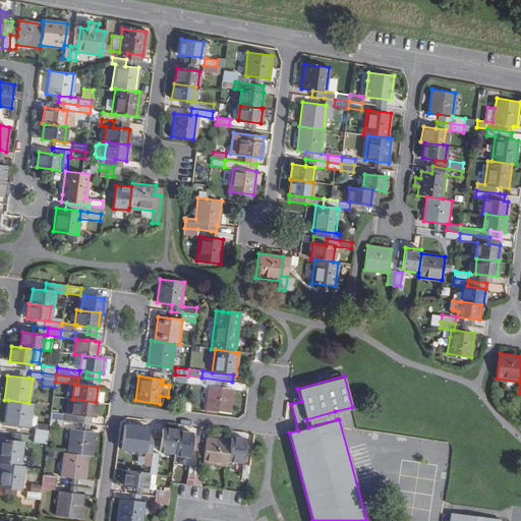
[(211,385),(231,388),(232,382),(201,378),(200,384),(211,385)]
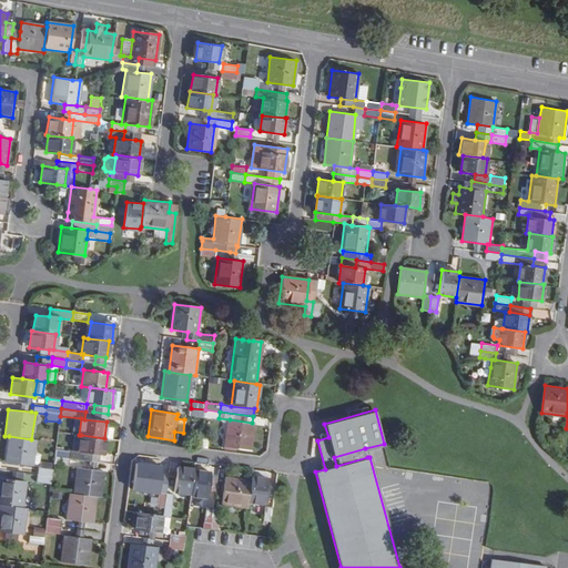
[(251,449),(254,423),(252,423),(230,419),(225,446),(251,449)]
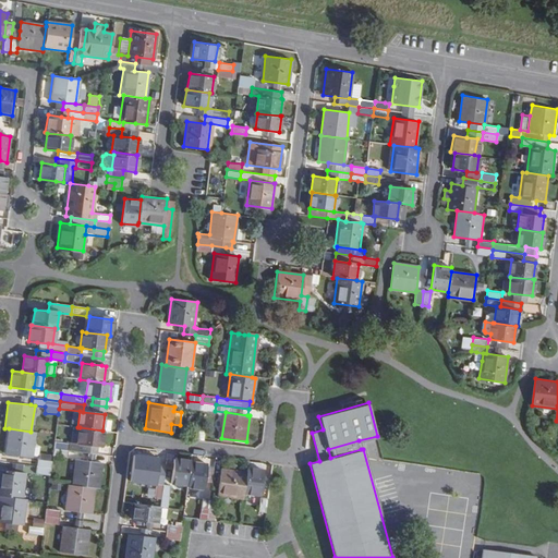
[(104,431),(102,431),(80,427),(77,445),(97,447),(101,447),(104,431)]
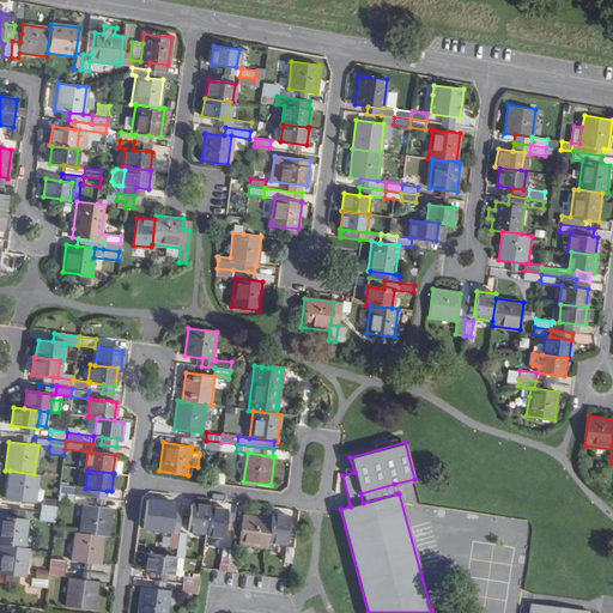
[(38,474),(34,474),(10,471),(6,499),(35,503),(36,490),(38,474)]
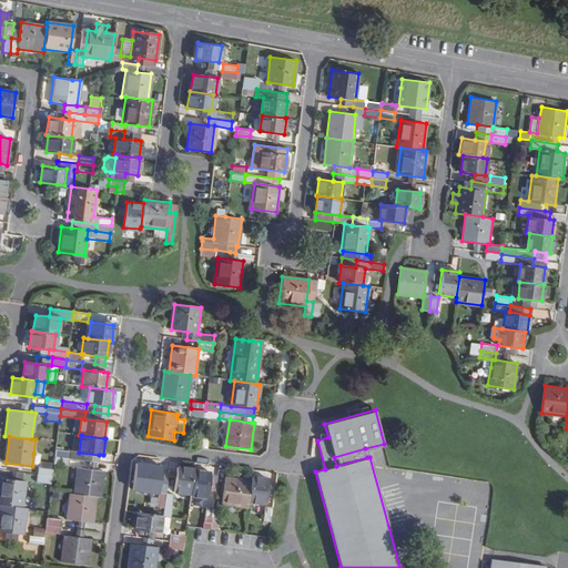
[(69,459),(70,450),(56,449),(54,457),(69,459)]
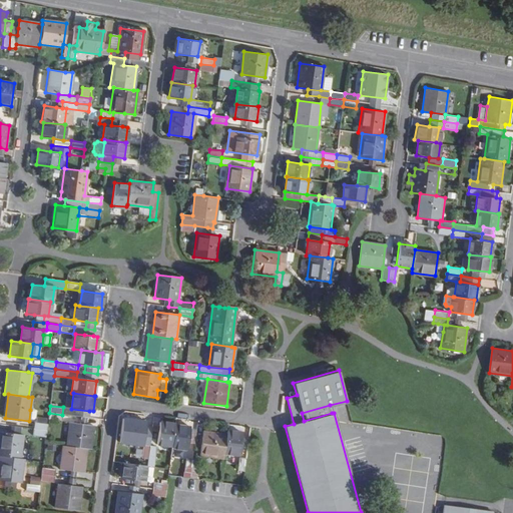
[(88,417),(89,411),(71,409),(63,407),(62,415),(88,417)]
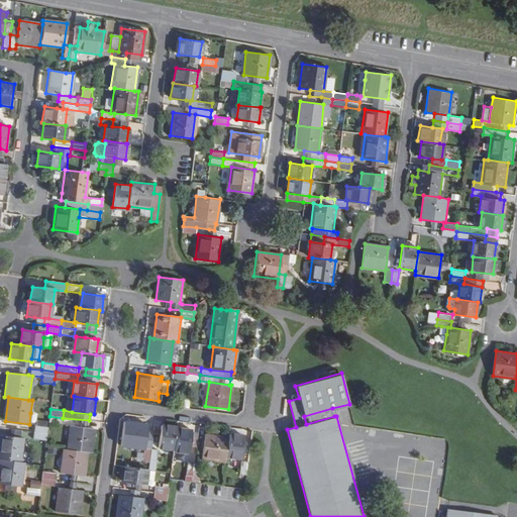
[(36,426),(34,426),(33,432),(47,433),(48,427),(46,427),(47,422),(37,421),(36,426)]
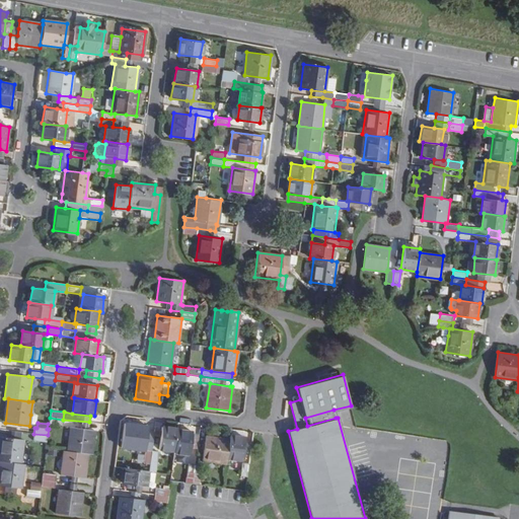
[(121,447),(145,451),(145,449),(146,440),(147,430),(148,426),(124,423),(121,447)]
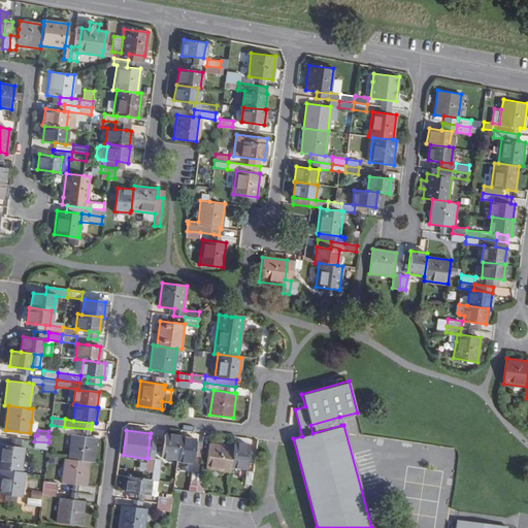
[(164,433),(161,456),(176,458),(179,437),(179,436),(164,433)]
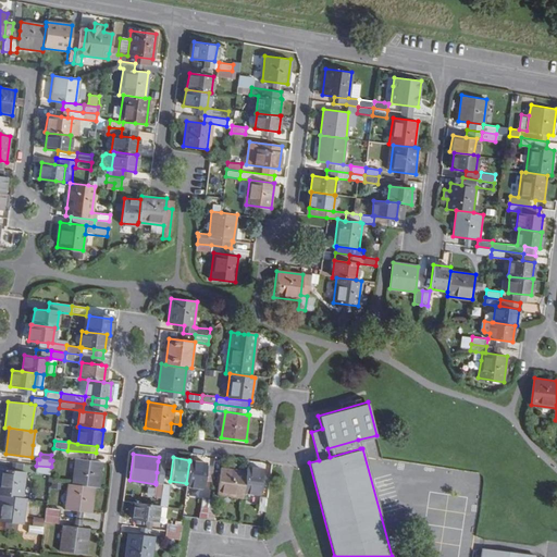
[(102,462),(76,459),(73,484),(94,486),(98,487),(102,462)]
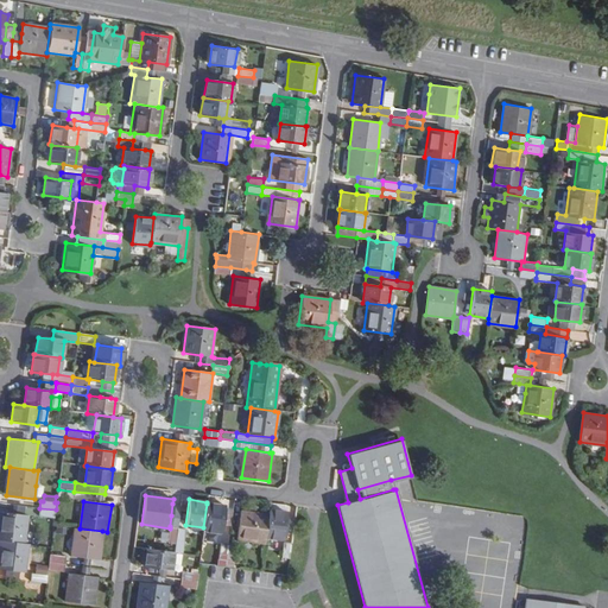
[(207,504),(203,527),(203,530),(221,532),(222,525),(223,512),(225,506),(207,504)]
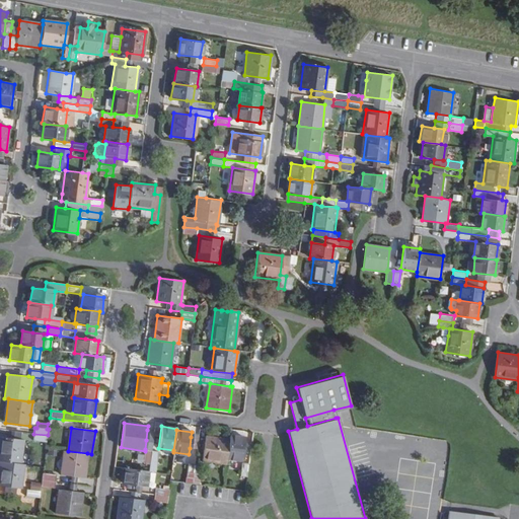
[(33,434),(32,440),(47,442),(48,435),(33,434)]
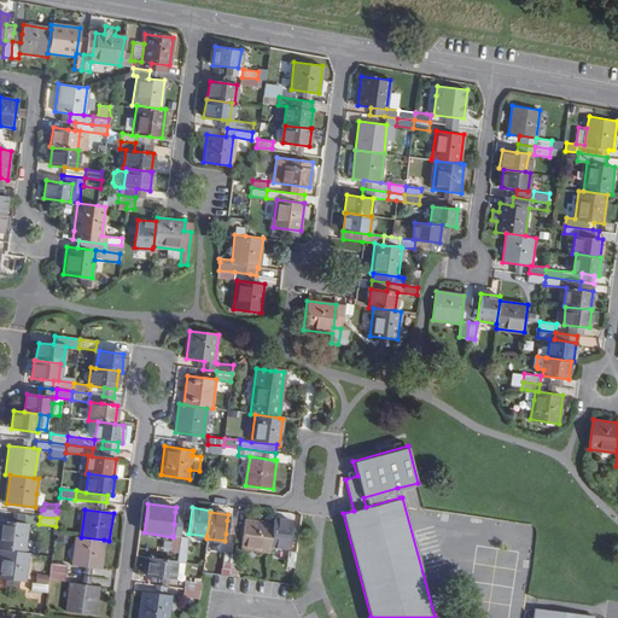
[(292,520),(273,518),(272,524),(269,544),(289,547),(292,520)]
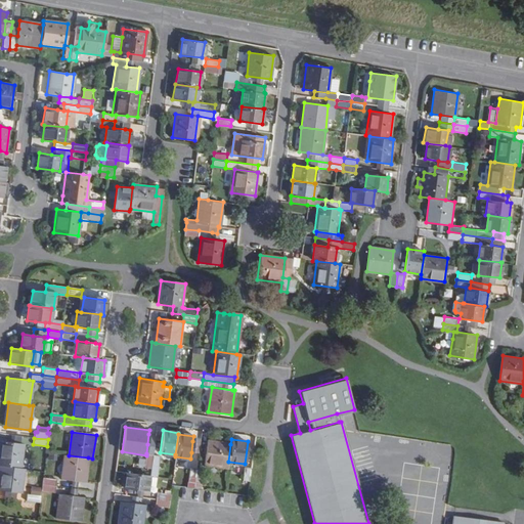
[(0,466),(20,469),(24,444),(0,440),(0,466)]
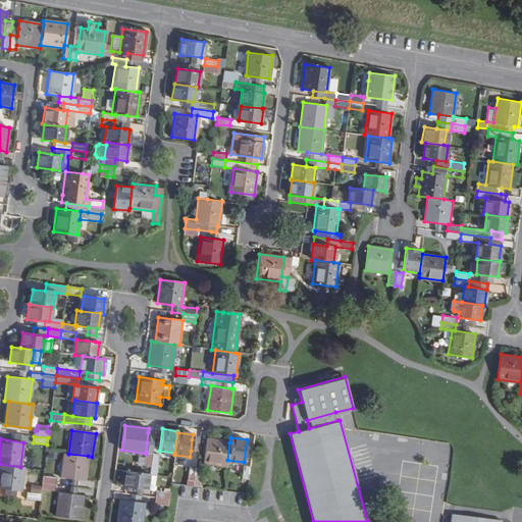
[(198,452),(199,440),(192,439),(191,451),(198,452)]
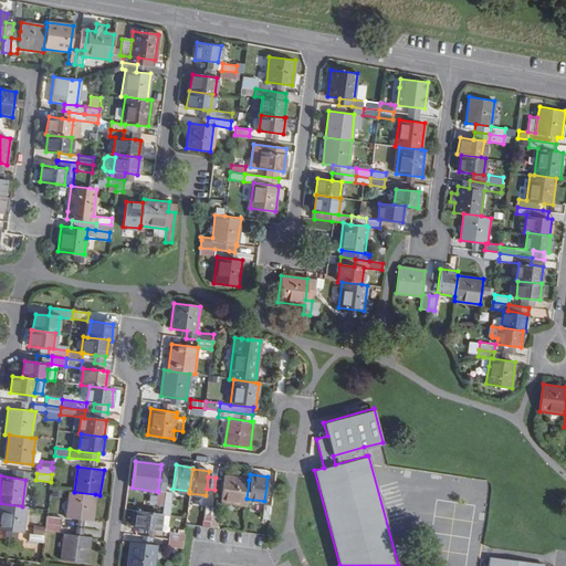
[(247,505),(247,499),(249,480),(223,477),(220,502),(247,505)]
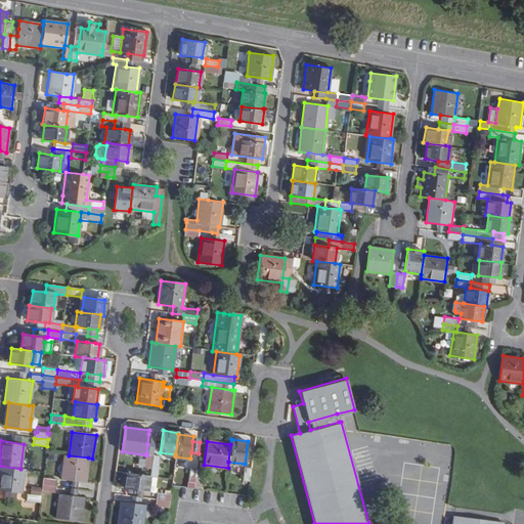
[(144,468),(151,469),(154,454),(146,453),(146,455),(144,468)]
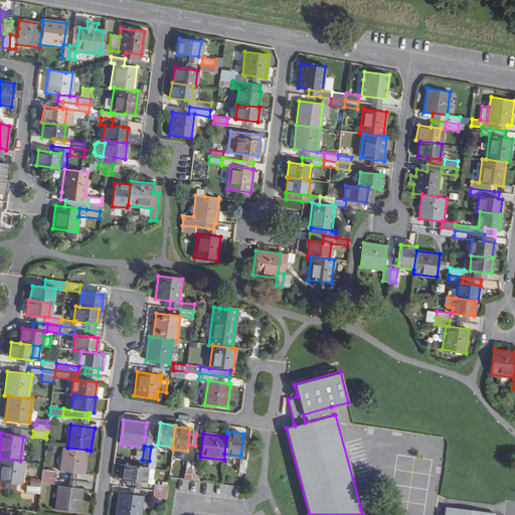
[(83,474),(87,450),(67,448),(63,447),(59,471),(83,474)]
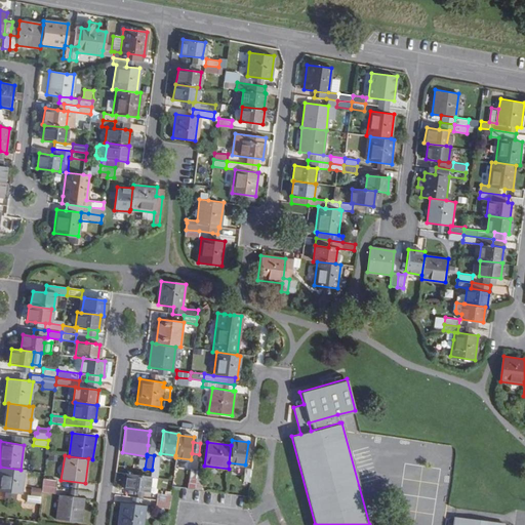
[(160,456),(154,455),(152,470),(158,471),(160,456)]
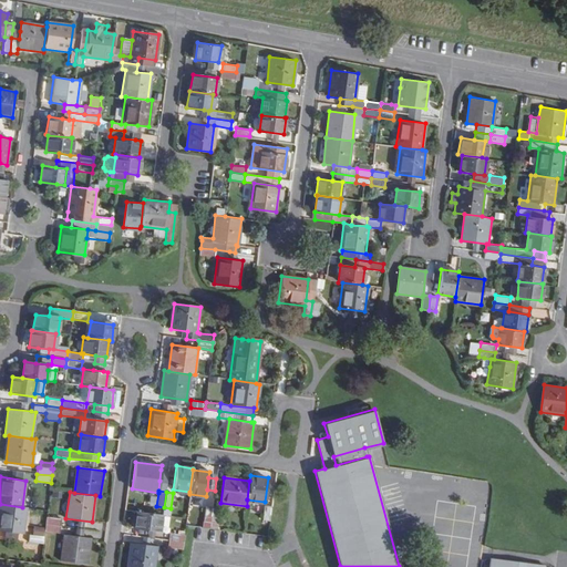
[(0,531),(23,534),(27,508),(22,507),(0,504),(0,531)]
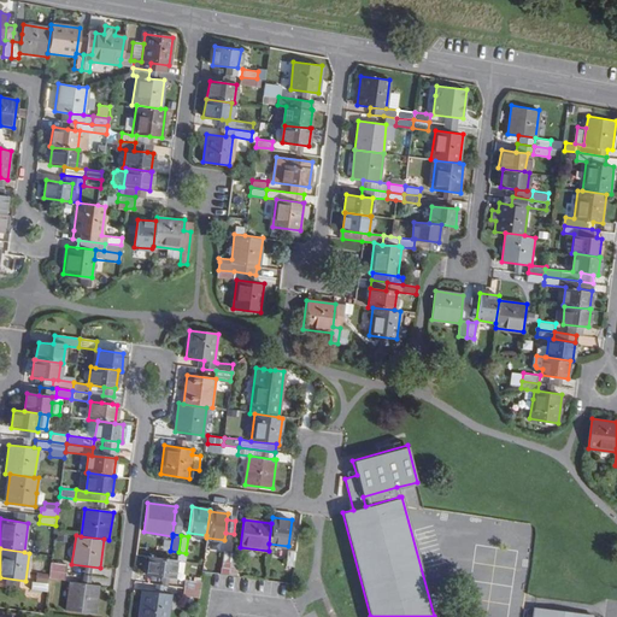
[(288,550),(286,565),(293,566),(295,551),(288,550)]
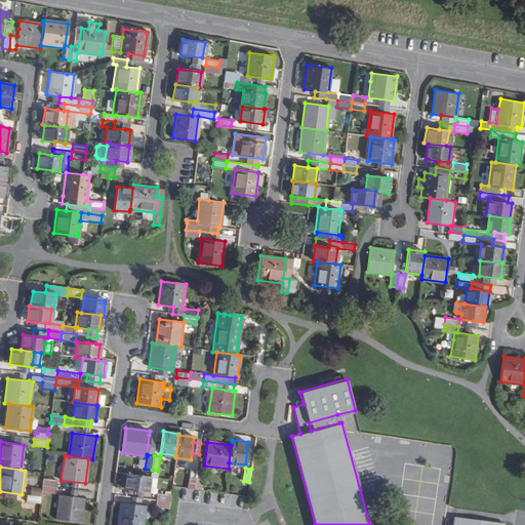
[(194,489),(195,483),(197,470),(190,470),(187,488),(194,489)]
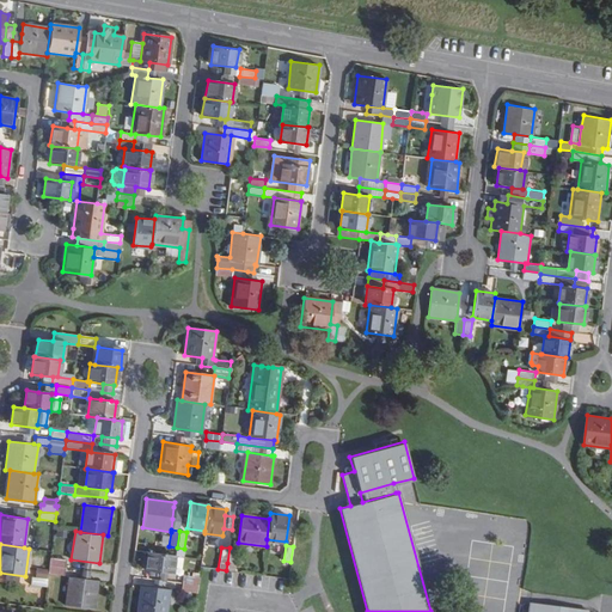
[(172,574),(175,556),(148,552),(146,570),(172,574)]
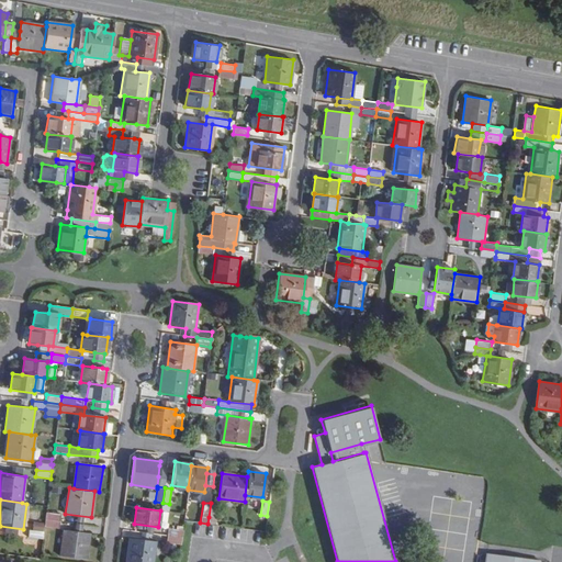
[(59,521),(59,514),(46,512),(45,519),(59,521)]
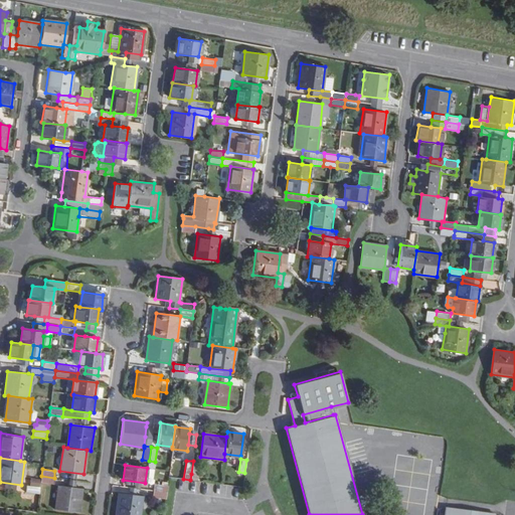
[(25,492),(39,494),(40,487),(26,486),(25,492)]
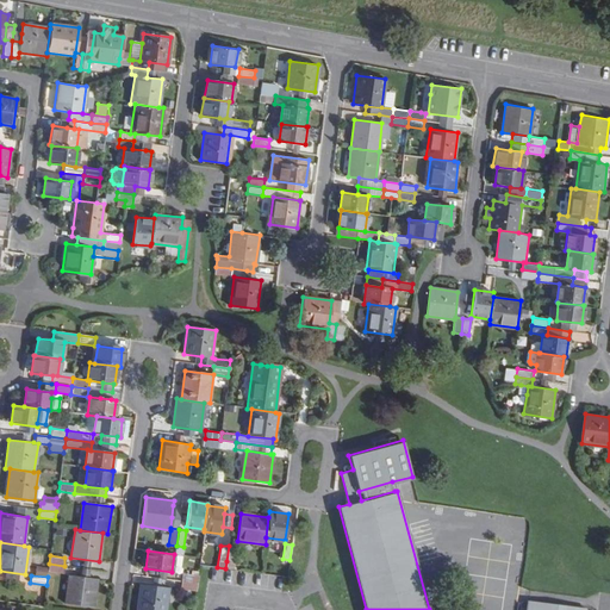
[(94,607),(97,579),(69,576),(66,603),(94,607)]
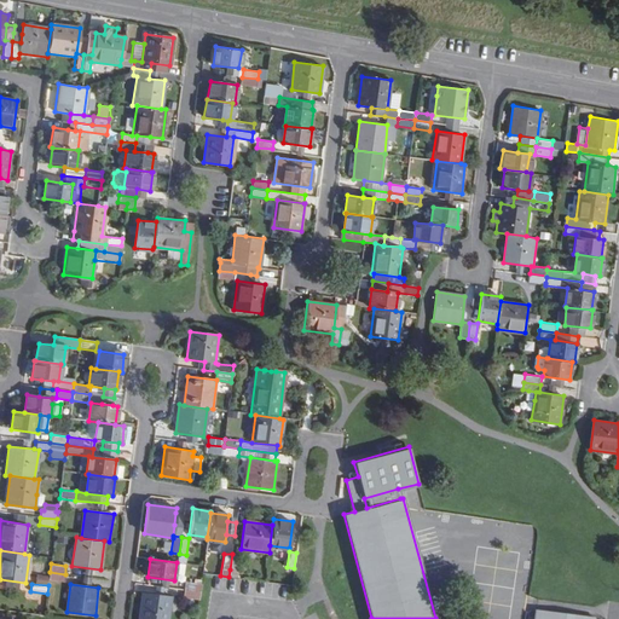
[(200,599),(201,591),(185,589),(184,597),(200,599)]
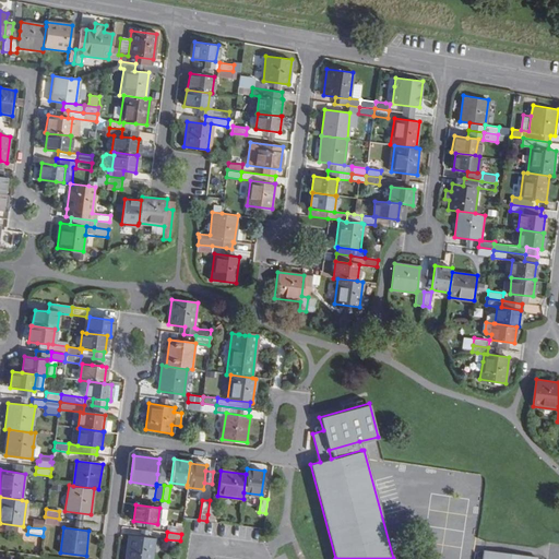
[(152,558),(155,538),(129,535),(126,558),(152,558)]
